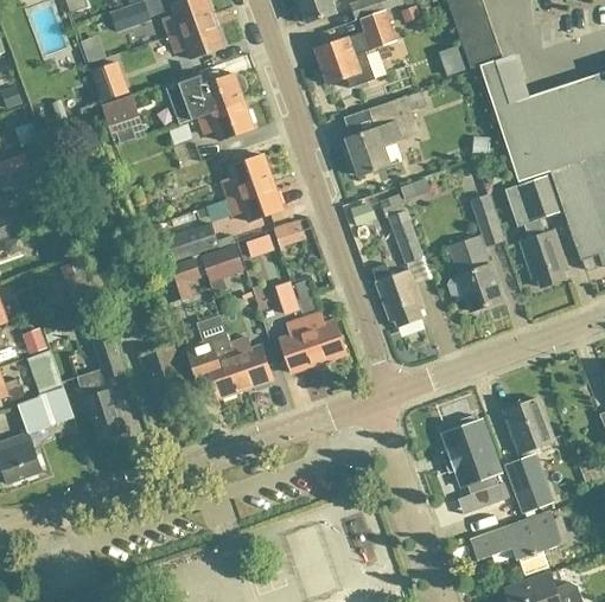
[(139,0),(109,11),(118,31),(152,18),(146,0),(139,0)]
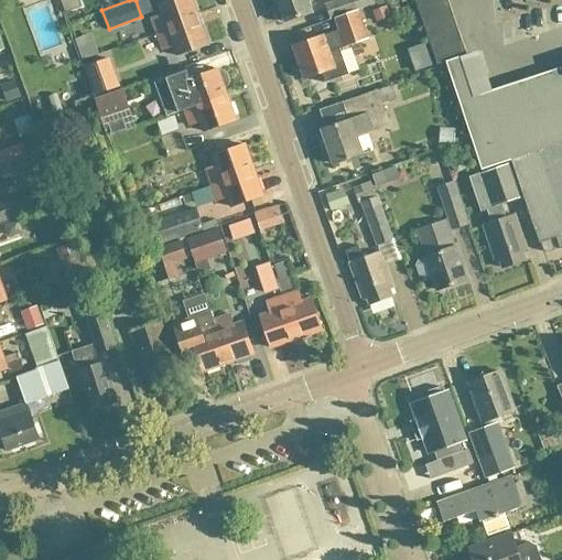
[(158,32),(200,18),(193,0),(165,0),(159,2),(162,12),(152,17),(158,32)]
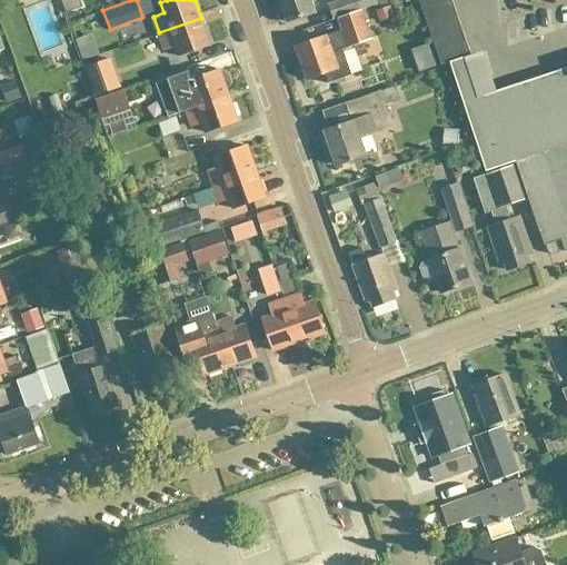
[(280,0),(281,5),(278,6),(276,10),(279,18),(282,19),(286,18),(286,19),(314,10),(310,0),(280,0)]
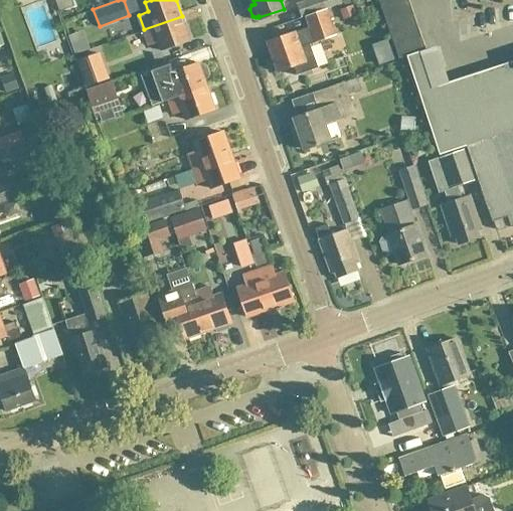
[(306,14),(327,7),(326,6),(342,0),(301,0),(296,2),(301,16),(306,14)]
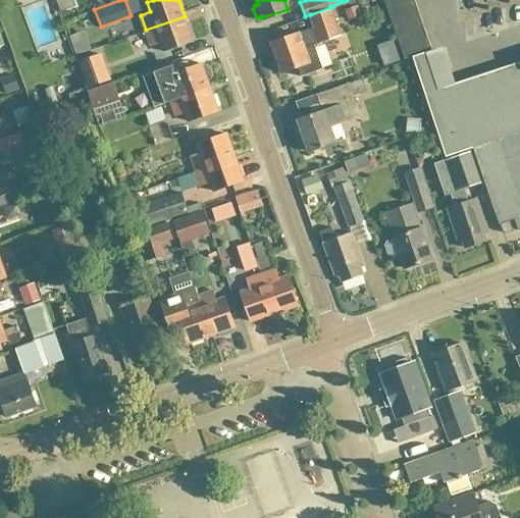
[(388,11),(414,3),(413,0),(384,0),(388,11)]
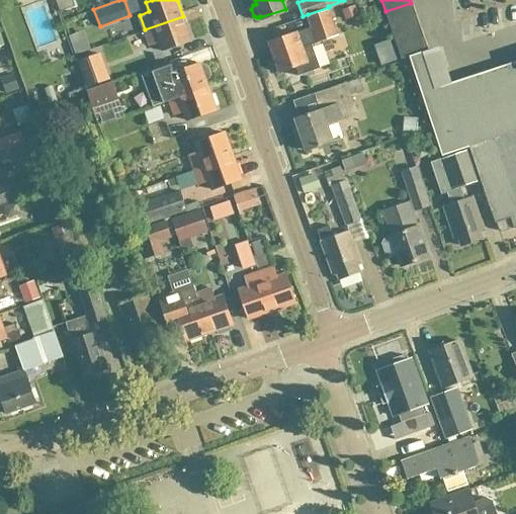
[(355,3),(342,8),(346,18),(359,13),(355,3)]
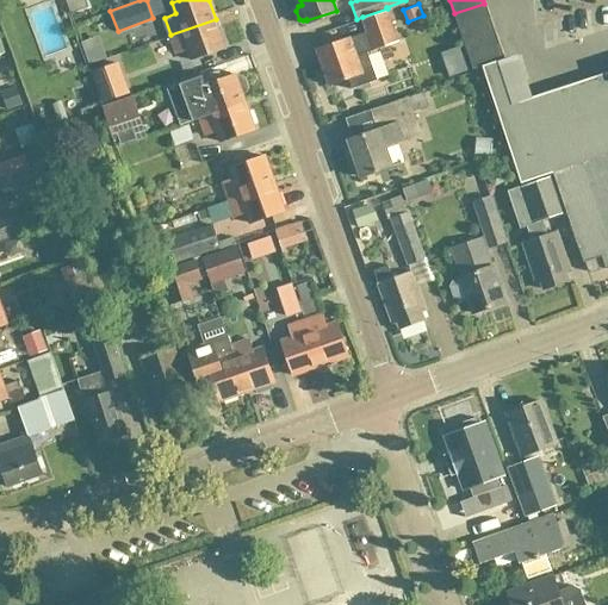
[(484,4),(454,13),(459,27),(489,18),(484,4)]
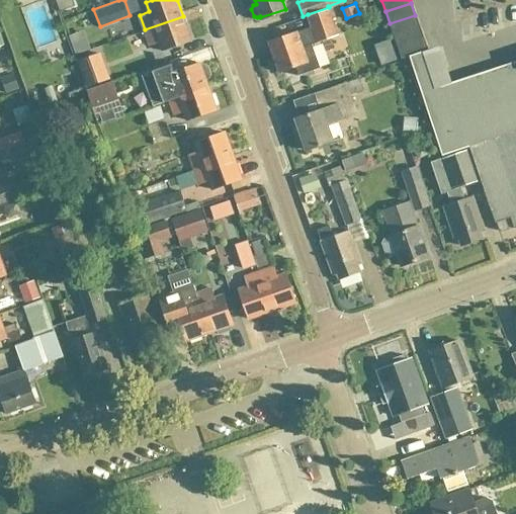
[(329,7),(308,14),(314,29),(298,34),(297,30),(269,40),(279,70),(294,65),(297,73),(319,66),(311,44),(331,36),(332,36),(339,34),(333,18),(329,7)]
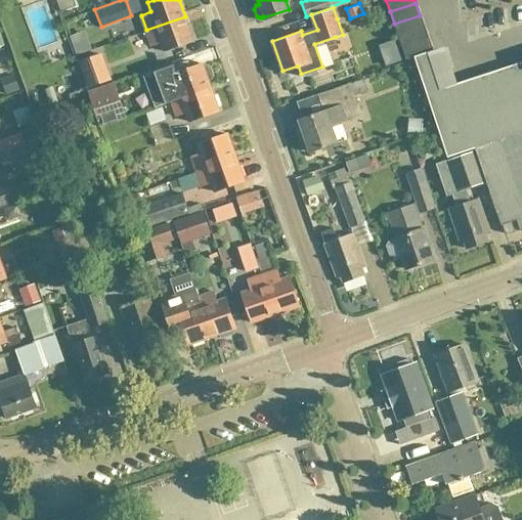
[(424,28),(420,15),(394,24),(398,36),(424,28)]
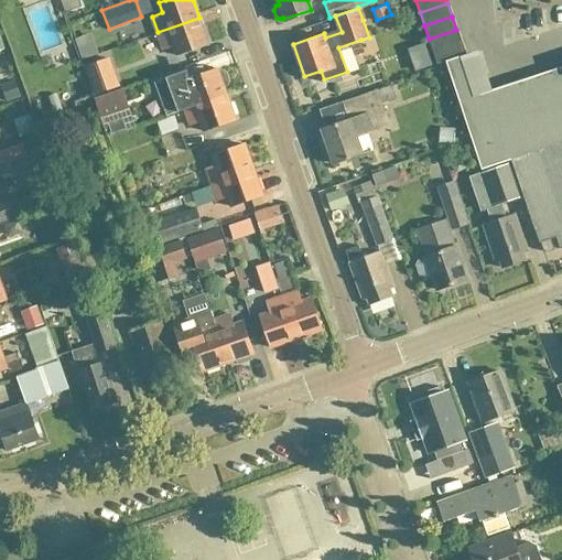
[(200,18),(158,32),(163,47),(174,44),(177,53),(208,42),(200,18)]
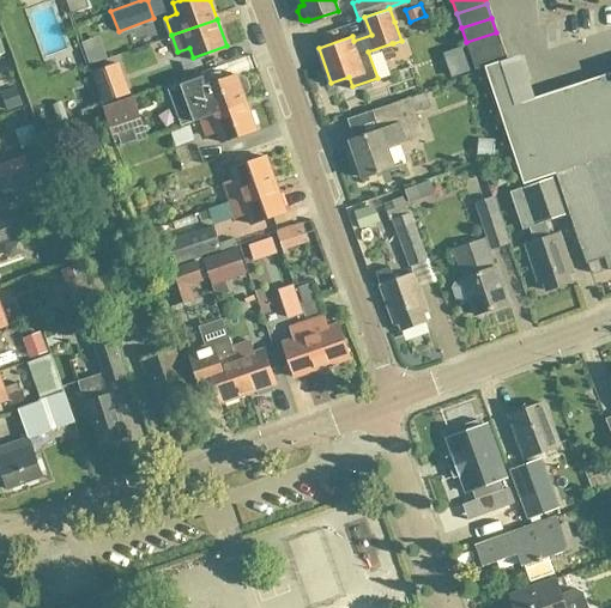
[(496,32),(466,42),(471,56),(501,47),(496,32)]
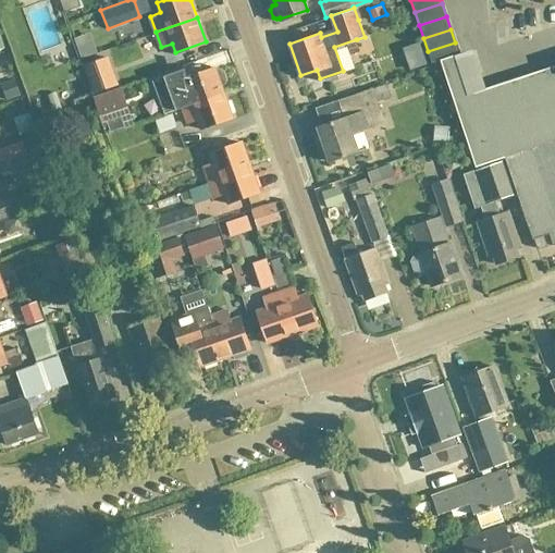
[(459,56),(455,42),(428,51),(432,64),(440,62),(459,56)]
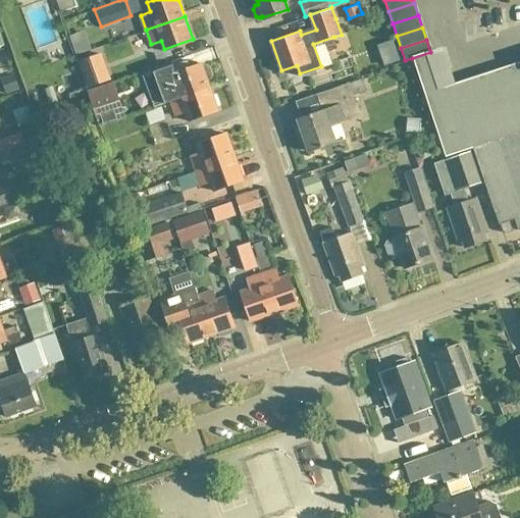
[(519,63),(443,90),(430,52),(412,58),(446,157),(473,148),(500,225),(515,220),(518,229),(519,229),(519,63)]
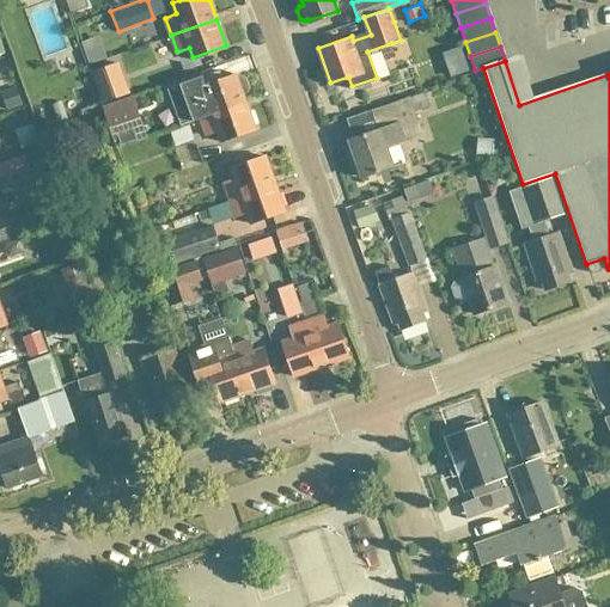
[(235,72),(221,78),(218,68),(174,85),(180,102),(174,104),(181,123),(245,100),(242,91),(246,90),(248,85),(245,77),(241,74),(236,77),(235,72)]
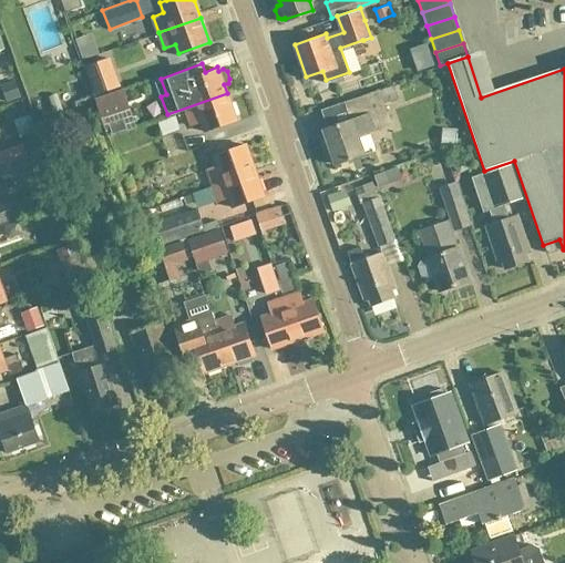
[(14,80),(0,84),(0,89),(4,102),(20,96),(14,80)]
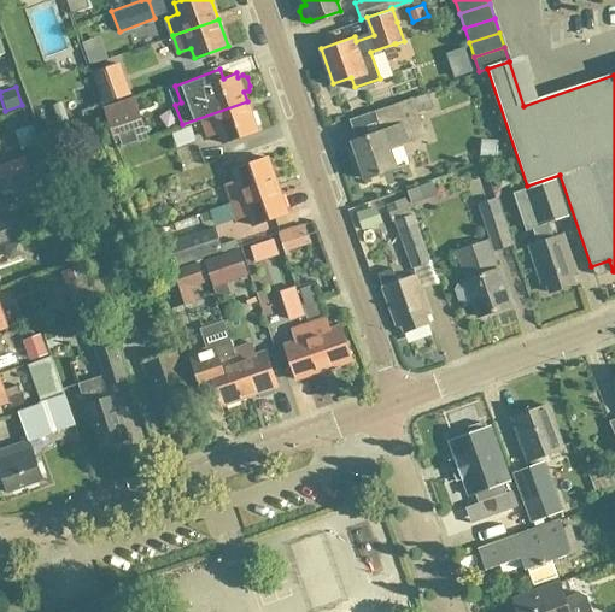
[(148,139),(134,95),(103,106),(115,141),(117,148),(148,139)]
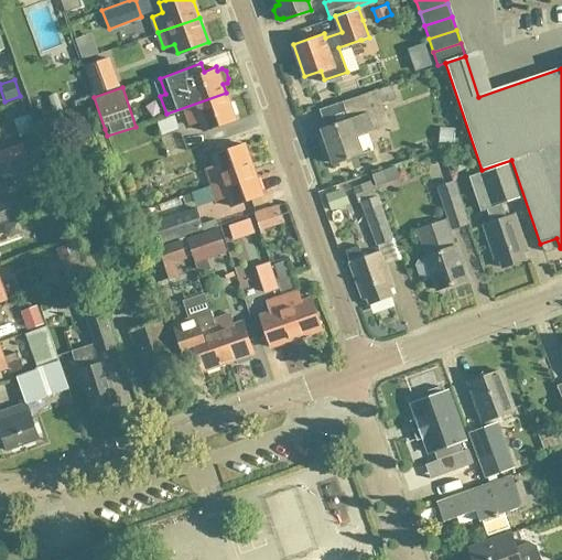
[(226,93),(166,114),(166,115),(185,108),(190,122),(201,119),(204,129),(235,118),(226,93)]
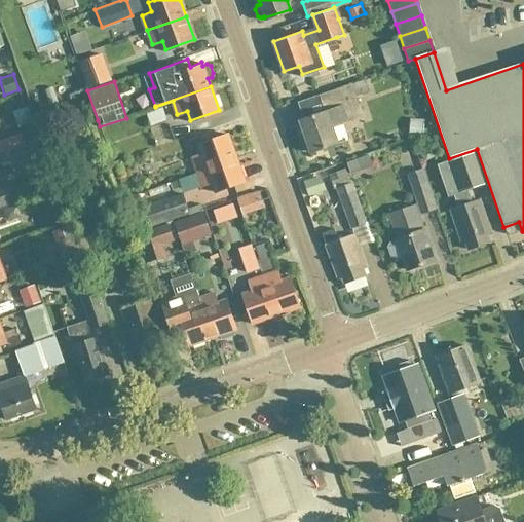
[(330,115),(322,91),(320,92),(326,110),(301,118),(311,151),(337,142),(332,127),(328,115),(330,115)]
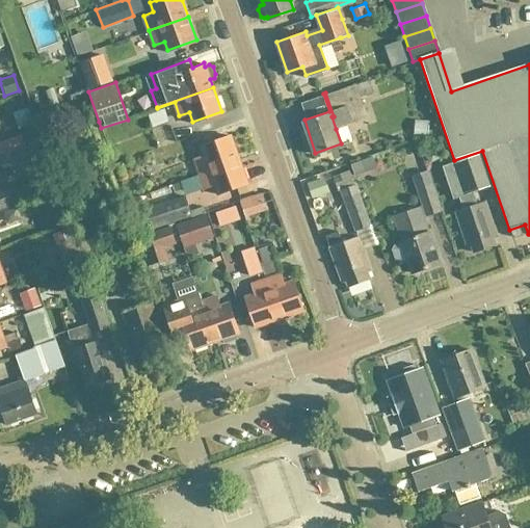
[(169,122),(164,107),(147,113),(153,128),(169,122)]
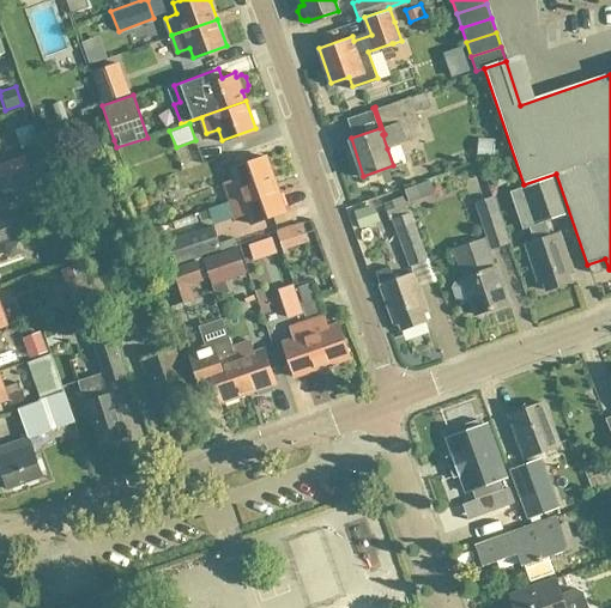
[(478,137),(477,154),(494,156),(495,138),(478,137)]
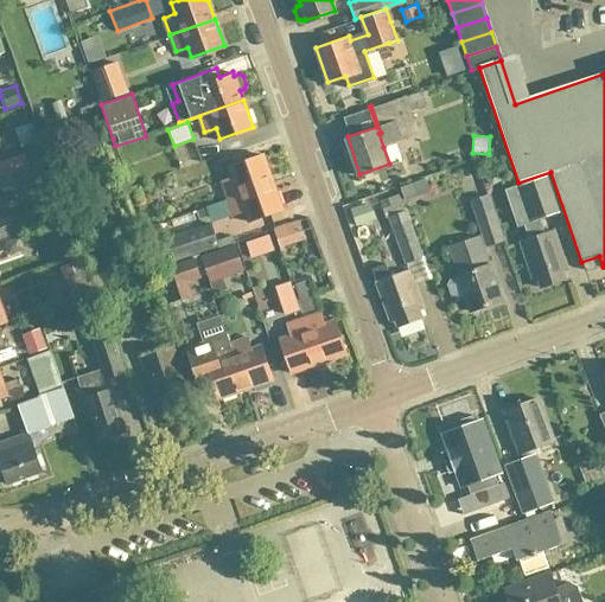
[(44,146),(24,152),(0,159),(0,177),(27,167),(33,185),(46,180),(57,177),(44,146)]
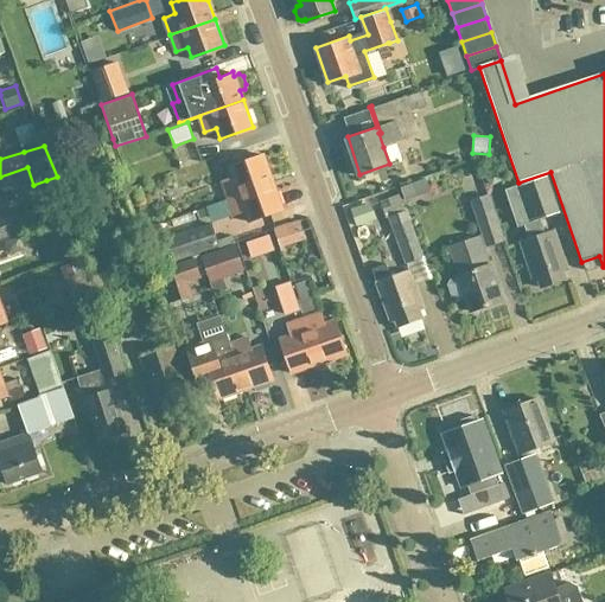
[(227,197),(273,180),(262,153),(229,165),(233,175),(221,180),(227,197)]
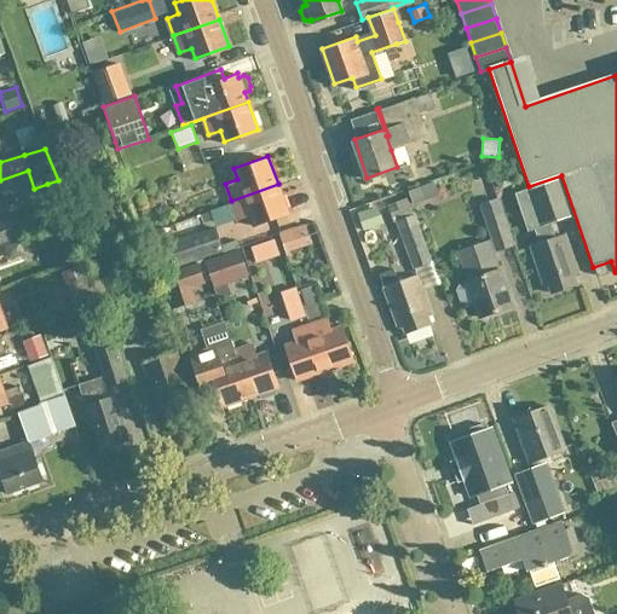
[(532,191),(545,227),(572,218),(560,181),(532,191)]
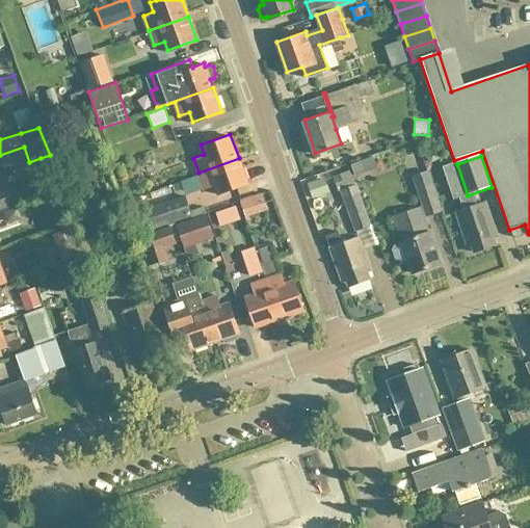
[(239,158),(199,173),(204,187),(215,183),(218,192),(247,182),(239,158)]
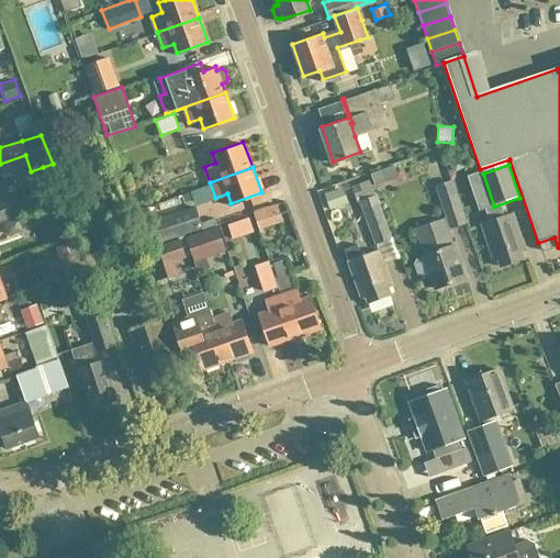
[(344,186),(324,192),(331,208),(349,201),(344,186)]
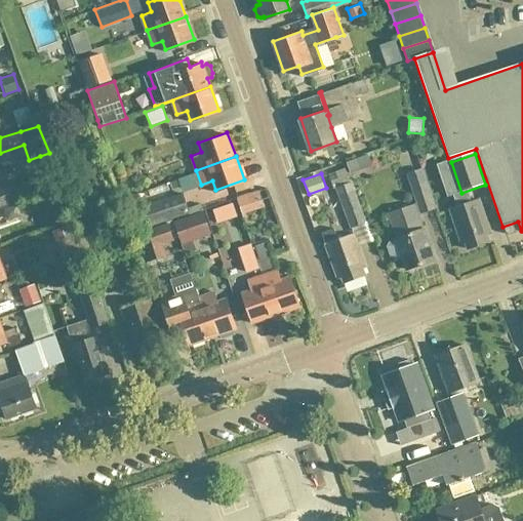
[(419,212),(436,207),(427,178),(410,185),(419,212)]
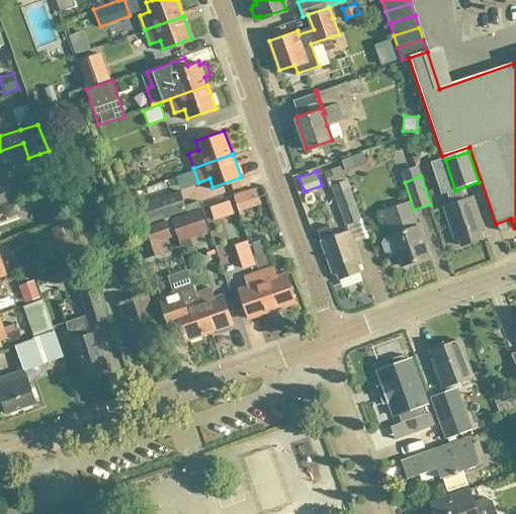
[(362,219),(361,218),(347,178),(331,184),(345,225),(362,219)]
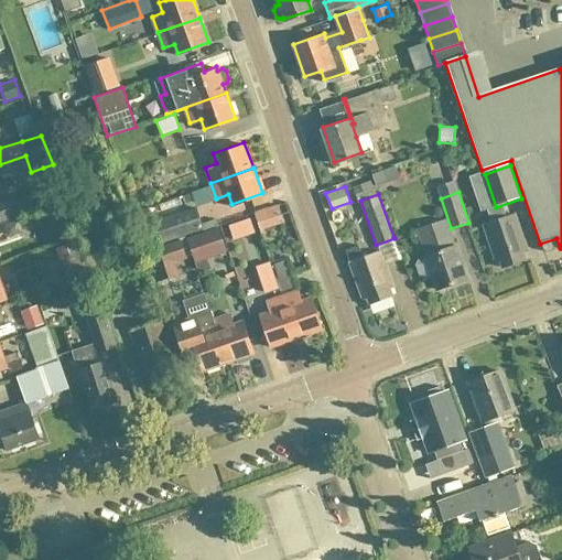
[(0,221),(22,214),(15,195),(0,201),(0,221)]
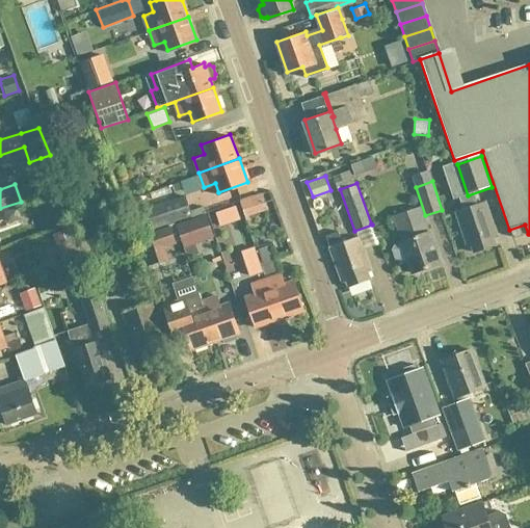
[(191,213),(184,193),(144,208),(152,228),(191,213)]
